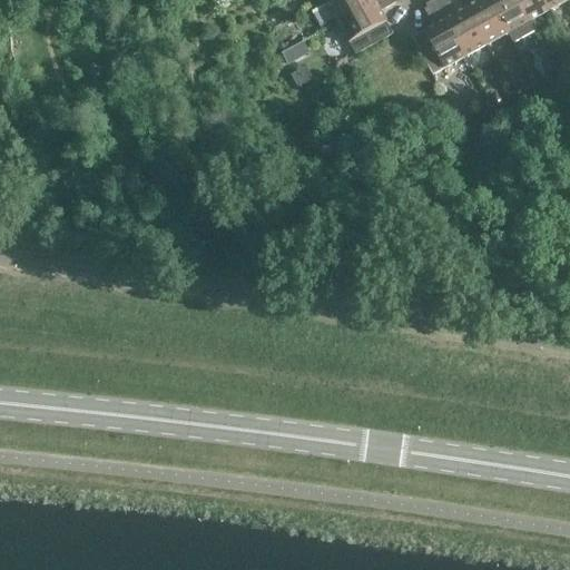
[(374,2),(372,0),(328,0),(325,2),(337,23),(374,2)]
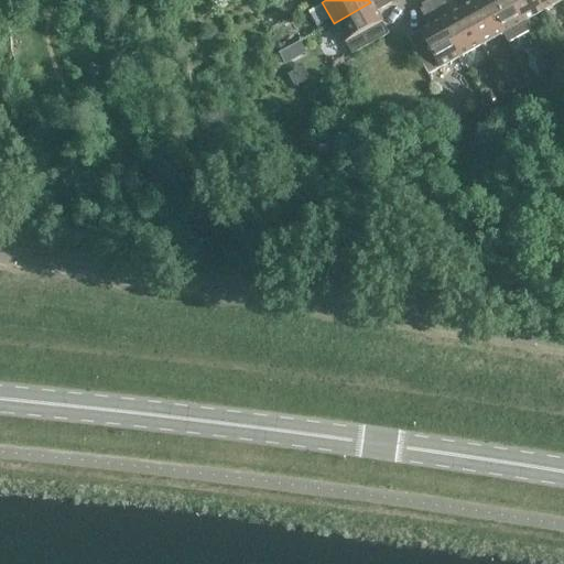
[(373,0),(370,2),(334,23),(351,56),(371,45),(389,35),(382,24),(375,11),(382,7),(379,0),(373,0)]
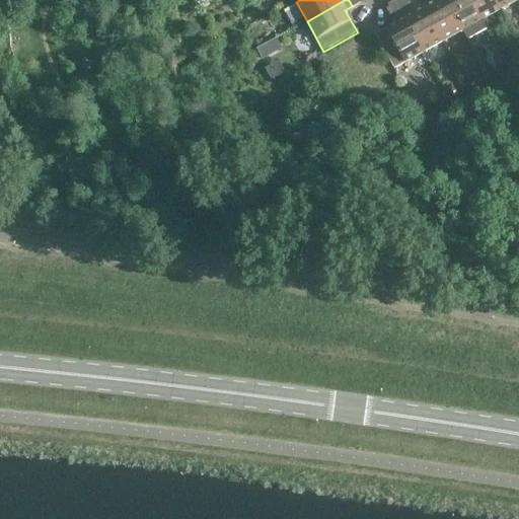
[(413,15),(404,0),(397,0),(395,1),(424,53),(443,43),(424,8),(413,15)]
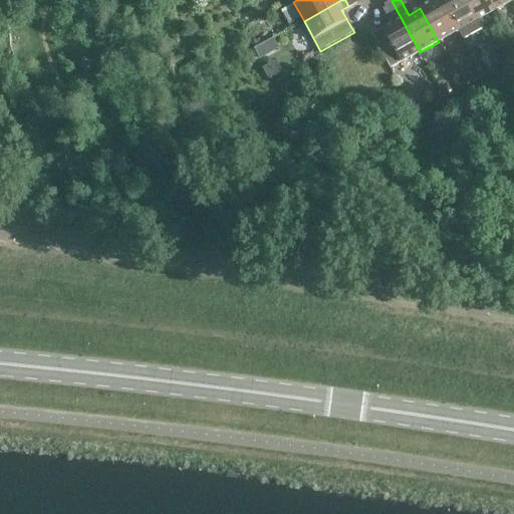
[(458,31),(440,0),(430,0),(432,2),(420,8),(439,42),(458,31)]
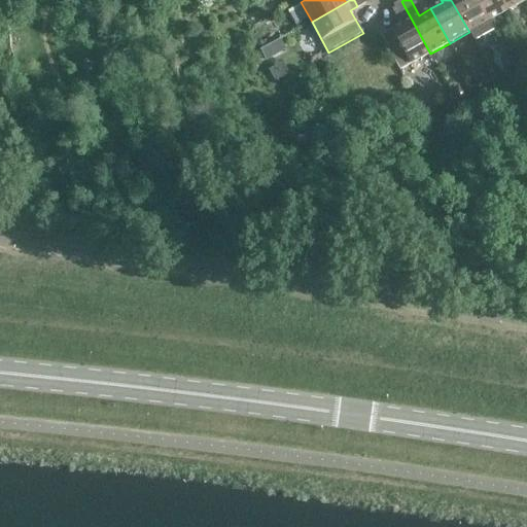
[(451,0),(469,32),(473,39),(493,29),(489,22),(477,0),(451,0)]
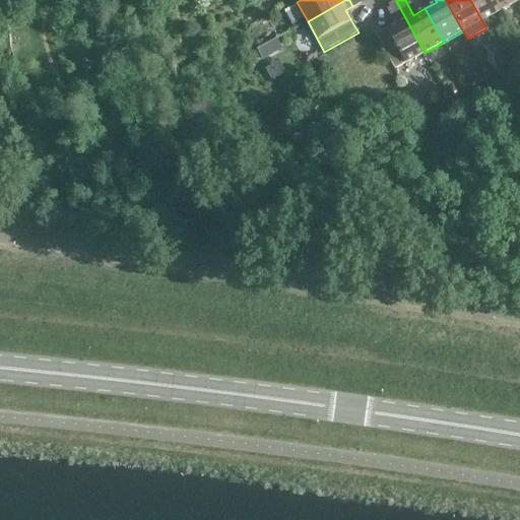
[(502,10),(495,0),(470,0),(482,21),(502,10)]
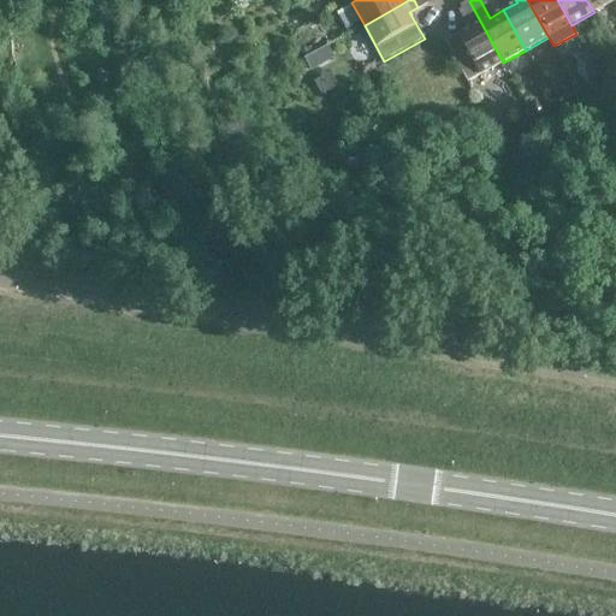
[(615,0),(586,0),(594,12),(615,0)]
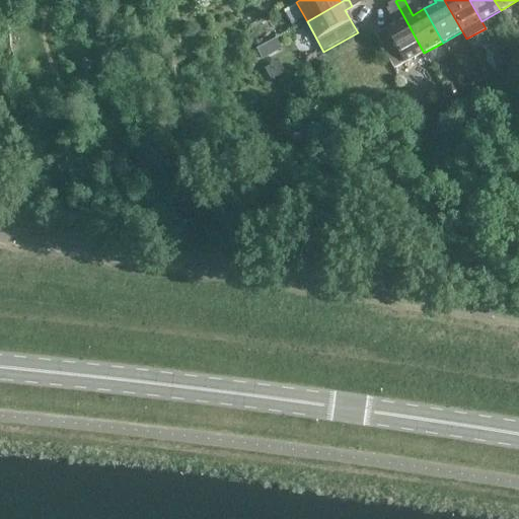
[(424,53),(395,1),(387,5),(397,23),(375,35),(393,70),(424,53)]
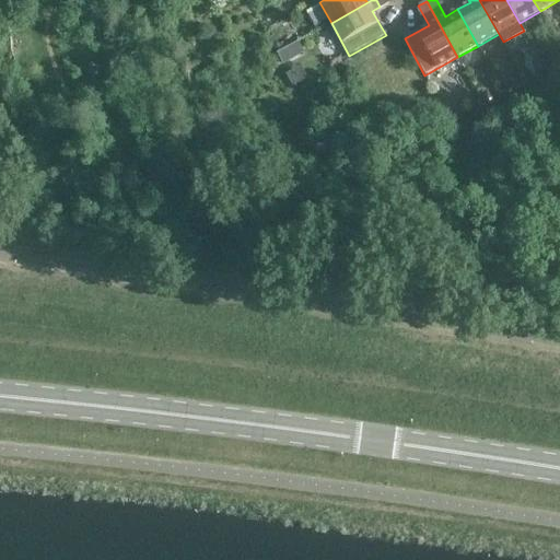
[(299,43),(278,55),(284,66),(305,55),(299,43)]
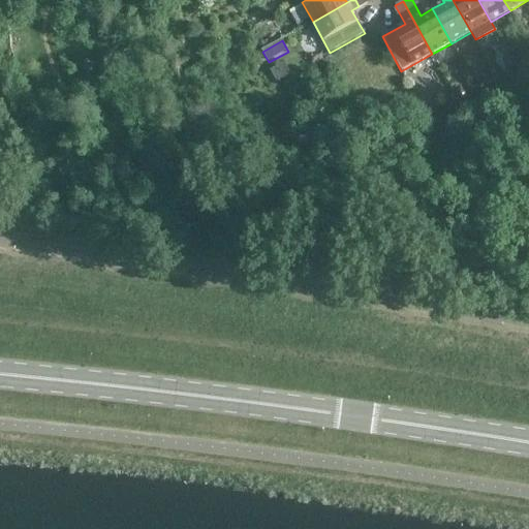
[(278,82),(292,73),(286,62),(272,69),(278,82)]
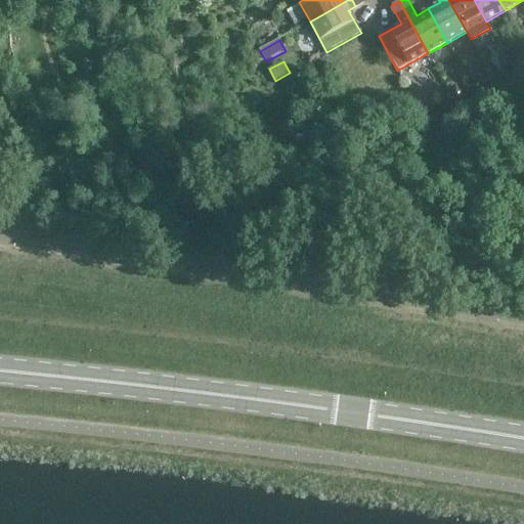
[(456,88),(448,92),(452,99),(460,95),(456,88)]
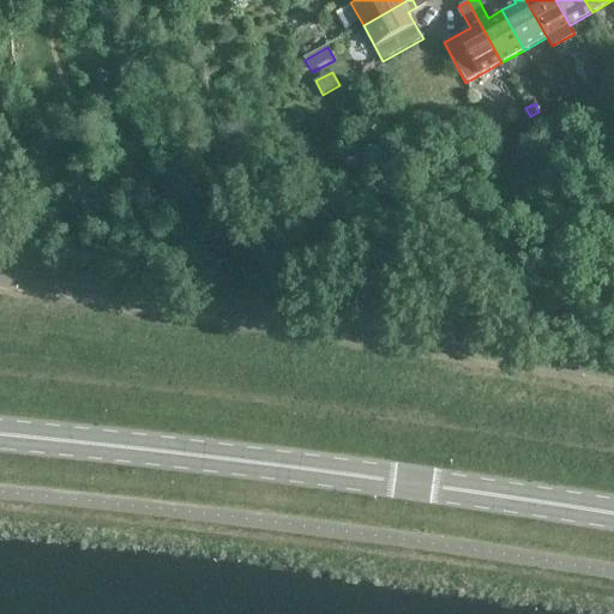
All buildings are outlined.
